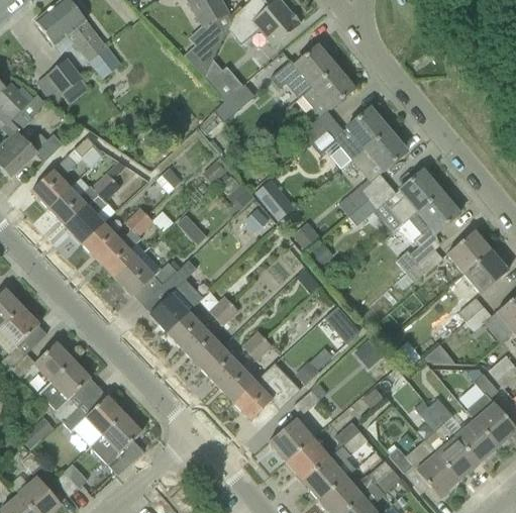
[(89,63),(107,48),(86,20),(69,0),(61,0),(54,6),(53,5),(53,6),(48,9),(47,10),(36,19),(34,20),(54,45),(68,34),(89,63)]
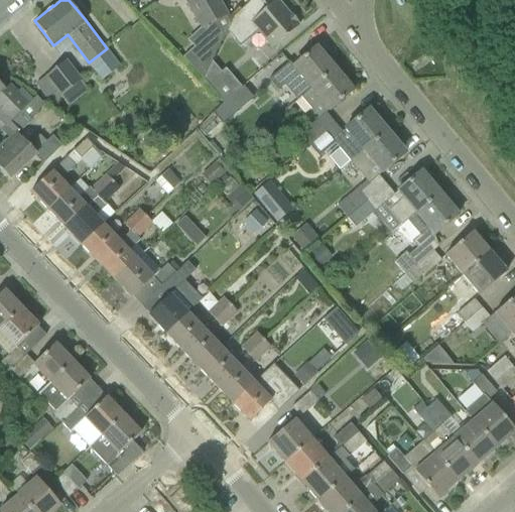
[(228,12),(221,0),(186,0),(203,26),(228,12)]
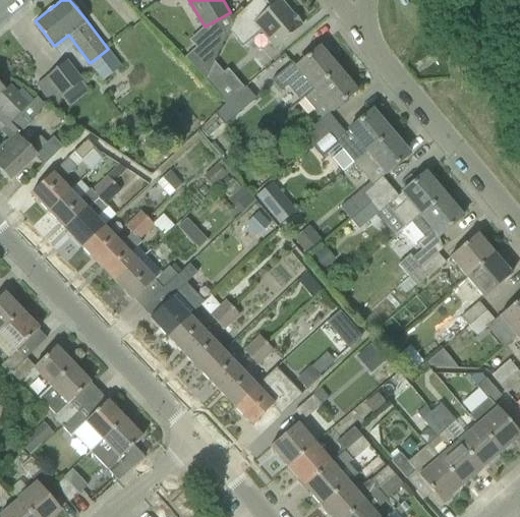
[(260,31),(276,46),(302,24),(282,0),(278,0),(270,6),(265,0),(250,0),(236,15),(230,29),(242,44),(260,31)]
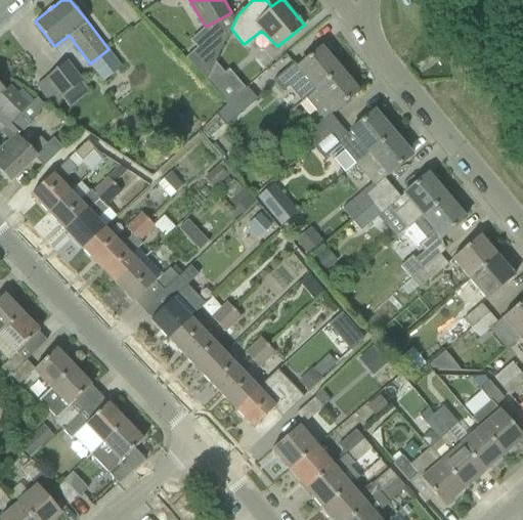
[(287,52),(266,69),(284,89),(296,79),(308,94),(306,96),(341,68),(322,47),(322,46),(321,45),(297,65),(287,52)]
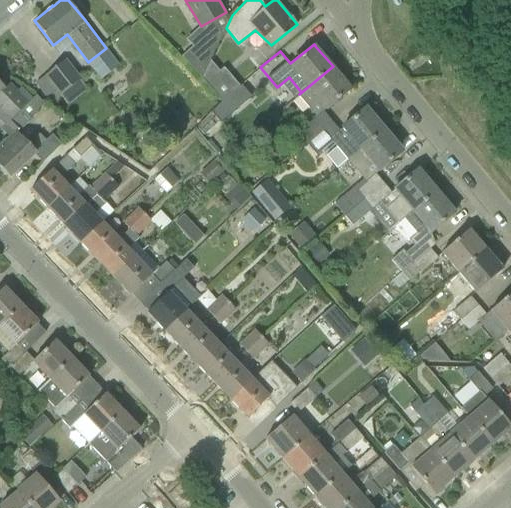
[(208,62),(193,45),(182,55),(201,75),(208,62)]
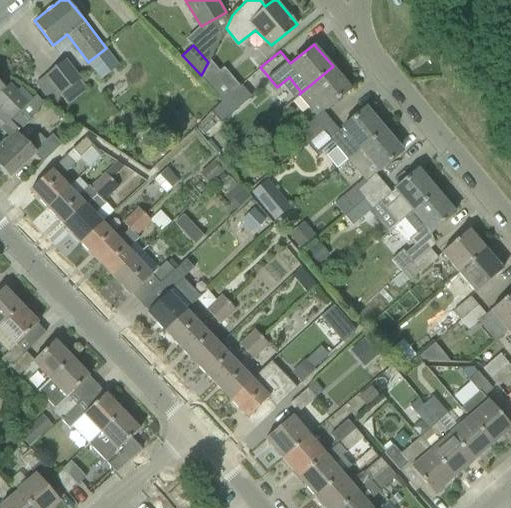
[(81,77),(77,72),(64,57),(46,74),(63,93),(81,77)]
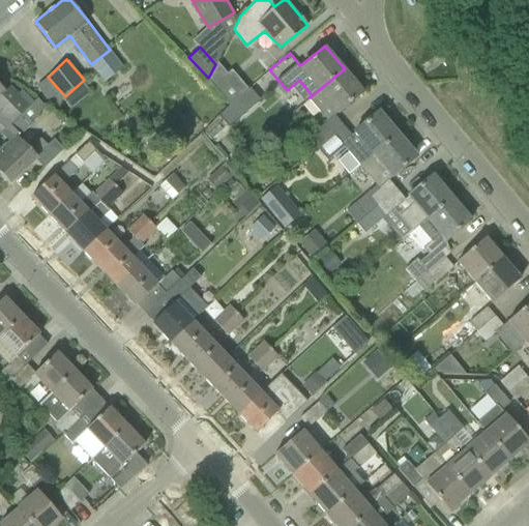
[(228,72),(217,61),(215,64),(208,78),(219,90),(232,78),(228,72)]
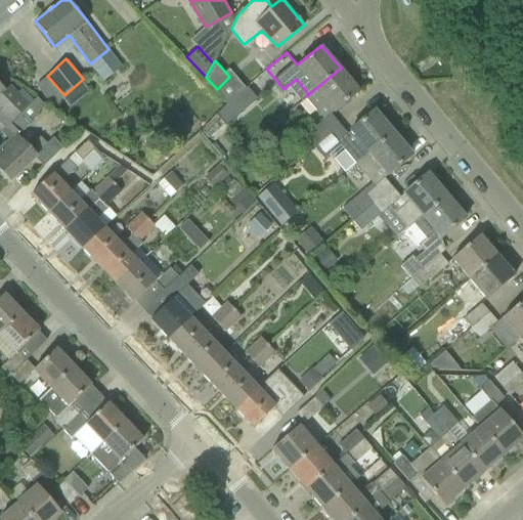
[(306,96),(316,110),(327,101),(334,110),(335,111),(359,90),(358,89),(341,68),(306,96)]
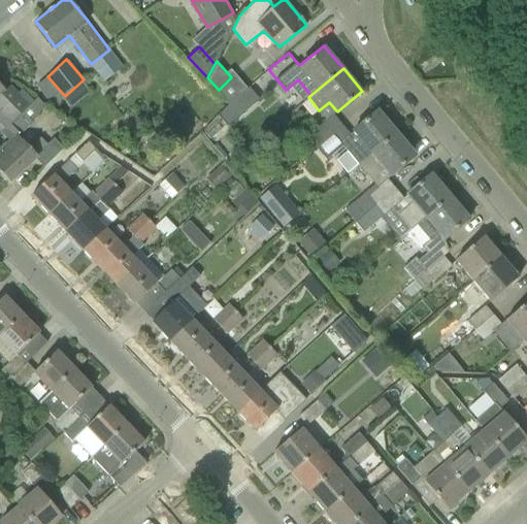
[(0,111),(10,122),(29,103),(11,86),(6,90),(0,84),(0,111)]
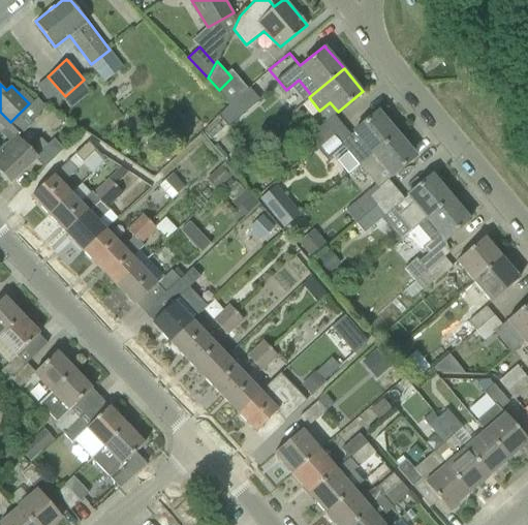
[(30,104),(38,113),(45,104),(38,96),(34,99),(30,104)]
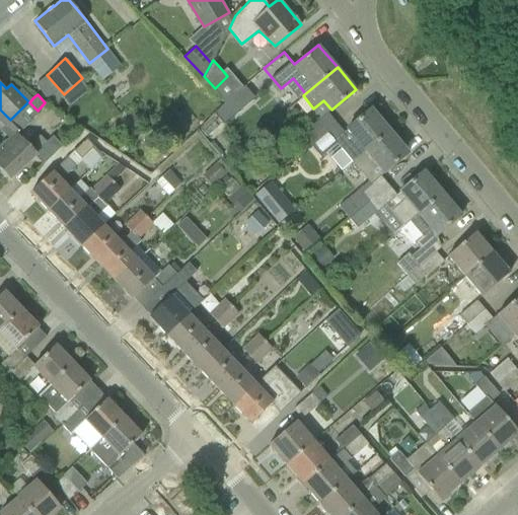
[(225,122),(240,108),(230,98),(215,111),(225,122)]
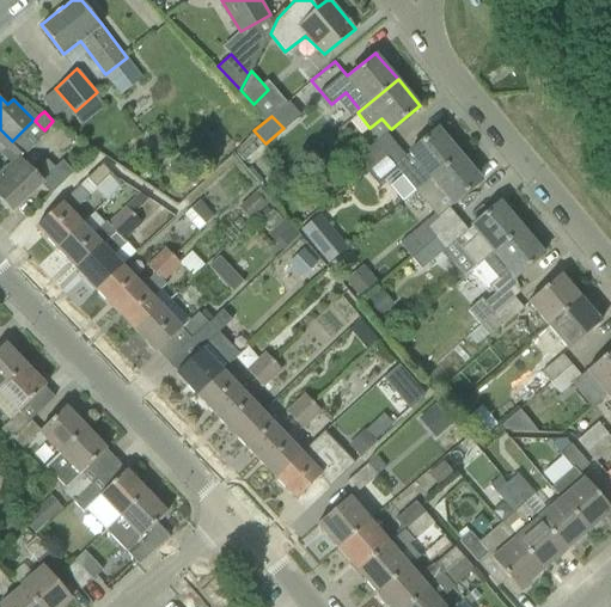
[(34,120),(12,141),(23,153),(46,132),(44,130),(35,121),(34,120)]
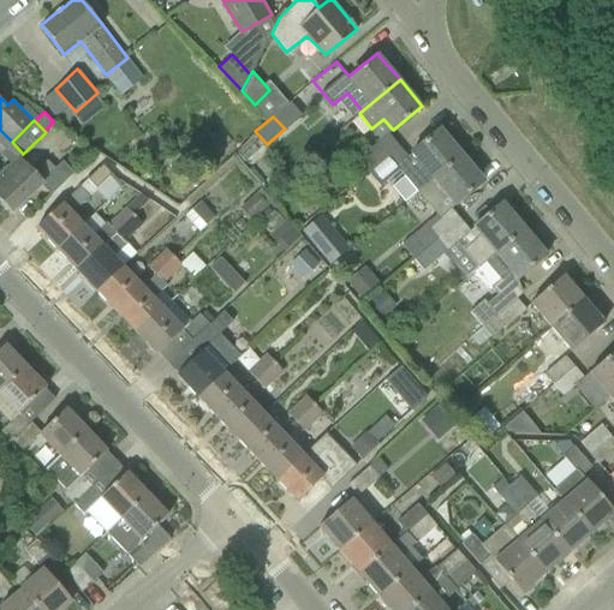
[(441,129),(441,127),(411,151),(412,153),(409,155),(399,143),(375,163),(368,169),(380,185),(400,168),(418,191),(462,154),(441,129)]
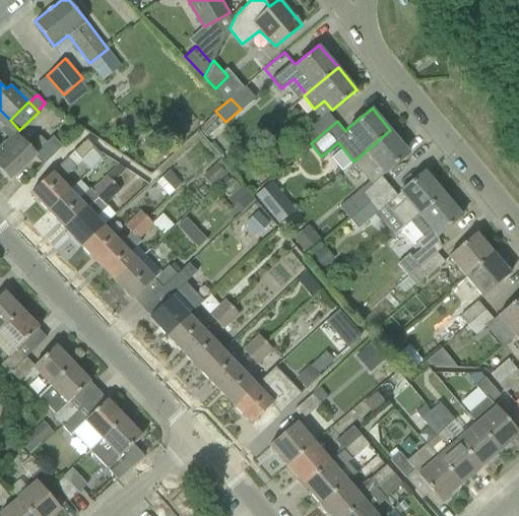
[(317,138),(337,121),(328,111),(321,117),(308,128),(317,138)]
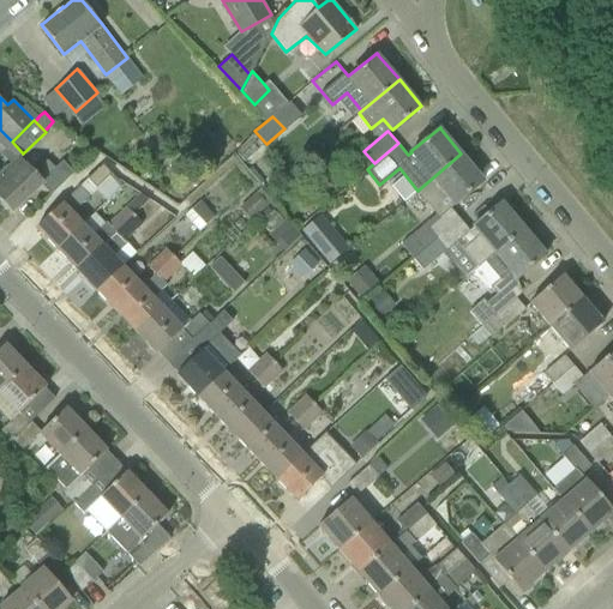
[(451,205),(454,203),(455,204),(484,180),(482,179),(461,154),(418,191),(437,213),(401,242),(414,257),(437,237),(461,217),(451,205)]
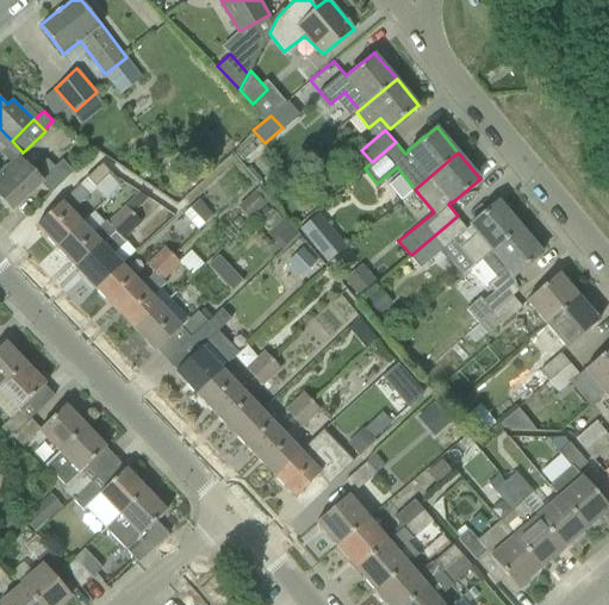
[(50,192),(74,169),(63,157),(55,164),(48,157),(35,169),(20,155),(0,174),(0,197),(12,210),(41,181),(50,192)]
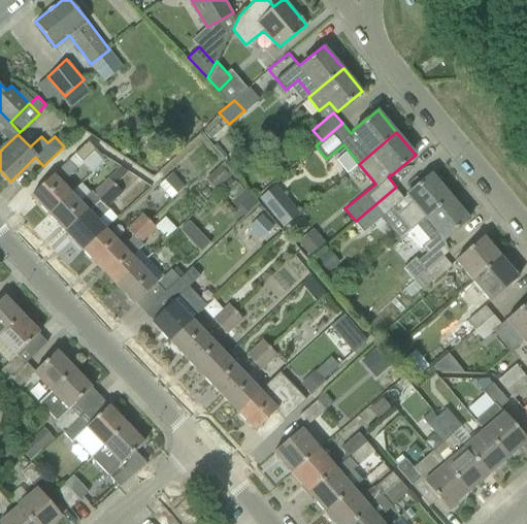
[(89,139),(75,153),(84,160),(97,148),(89,139)]
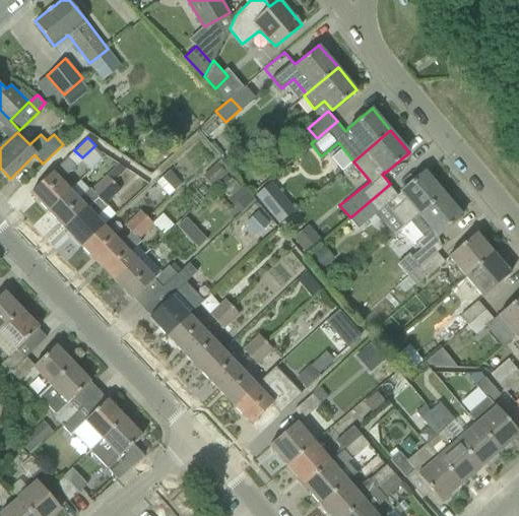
[(31,191),(49,210),(71,189),(62,180),(77,165),(68,155),(31,191)]
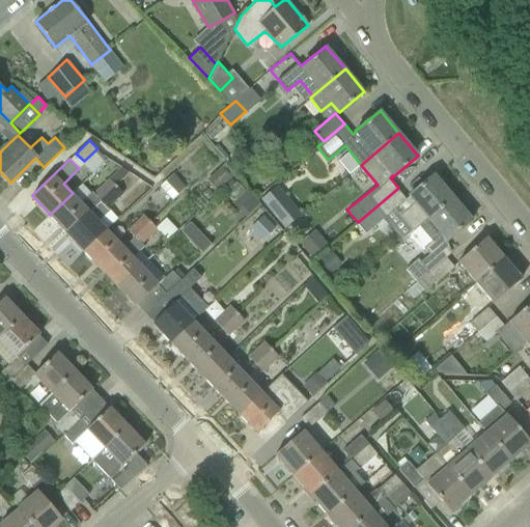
[(222,164),(212,173),(222,185),(232,175),(222,164)]
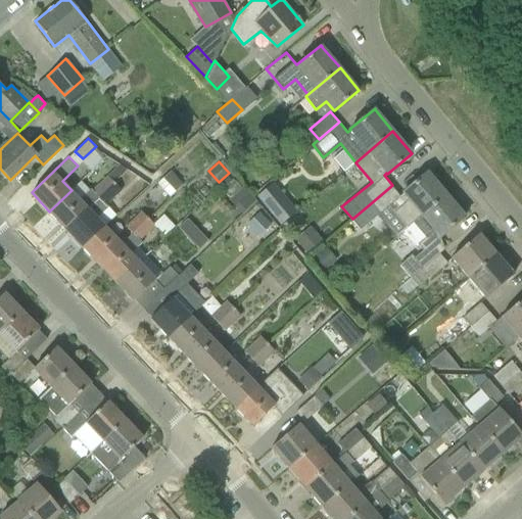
[(49,211),(65,229),(115,182),(115,181),(128,169),(120,163),(92,189),(91,187),(79,198),(72,190),(49,211)]
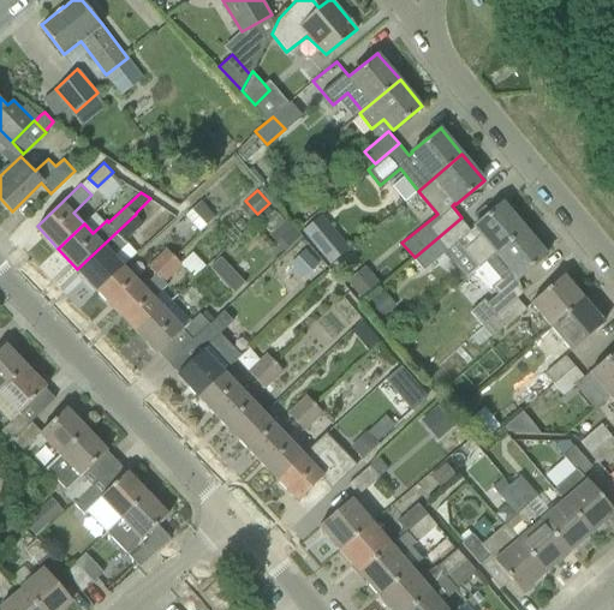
[(189,210),(185,214),(200,229),(216,216),(202,199),(189,210)]
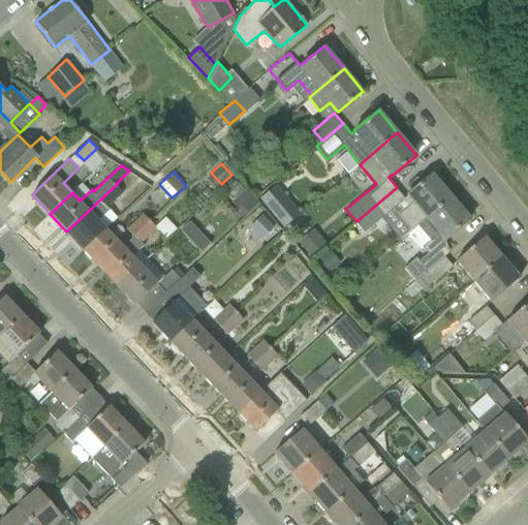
[(411,228),(451,196),(433,175),(433,174),(432,174),(407,194),(405,196),(397,187),(376,205),(384,215),(394,207),(411,228)]
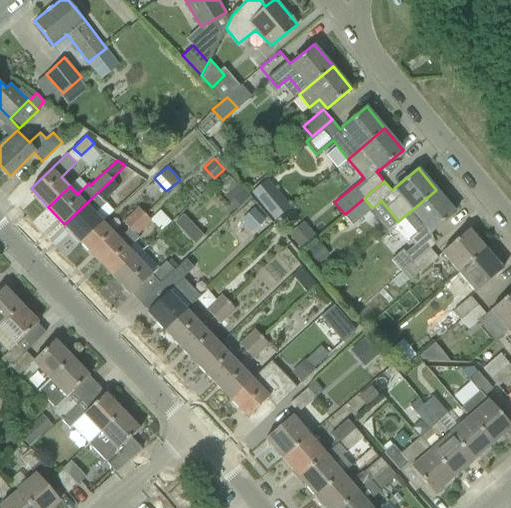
[(227,175),(224,171),(216,178),(219,182),(227,175)]
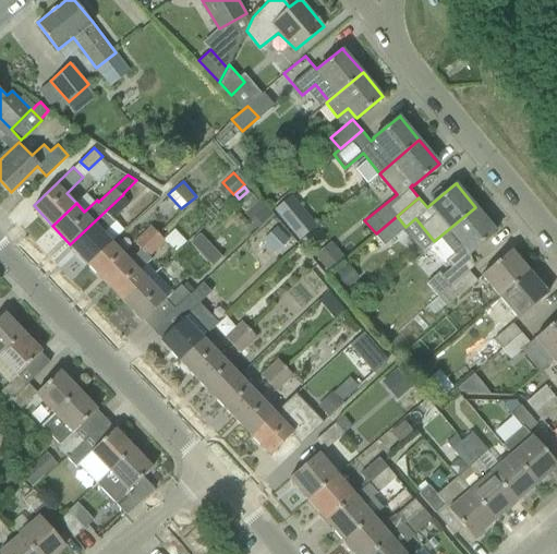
[(301,203),(292,193),(275,208),(282,218),(301,203)]
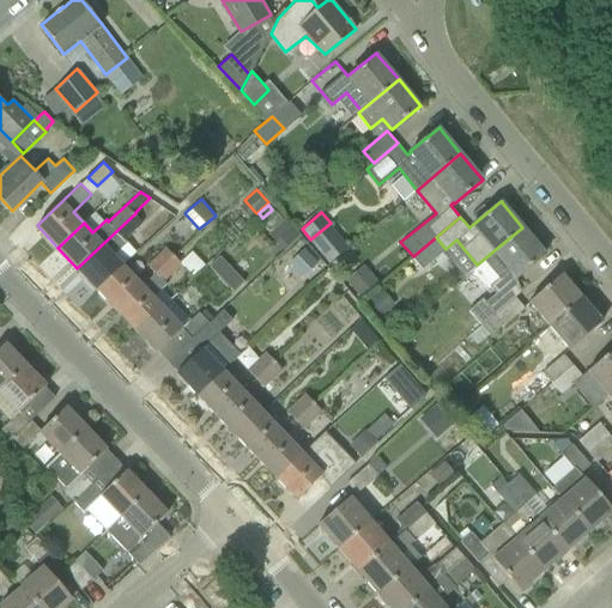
[(135,213),(77,268),(97,289),(123,265),(114,254),(128,241),(126,238),(144,220),(135,213)]
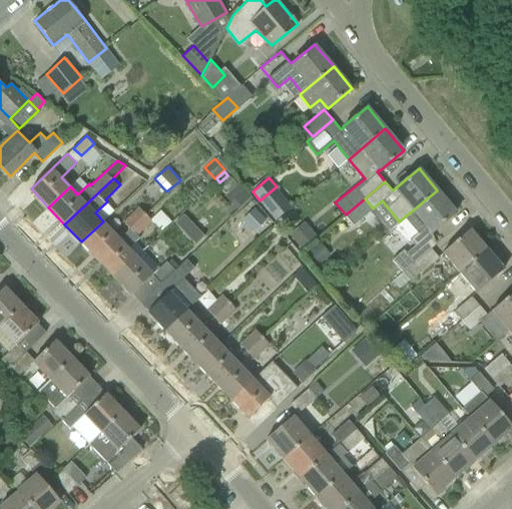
[(228,191),(241,205),(251,195),(238,181),(228,191)]
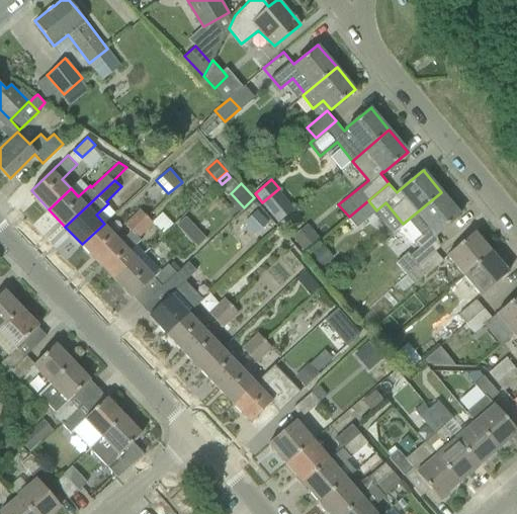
[(396,260),(408,274),(436,250),(436,249),(437,248),(430,239),(460,213),(459,212),(441,192),(403,224),(400,227),(413,244),(415,242),(419,246),(410,253),(409,251),(396,260)]
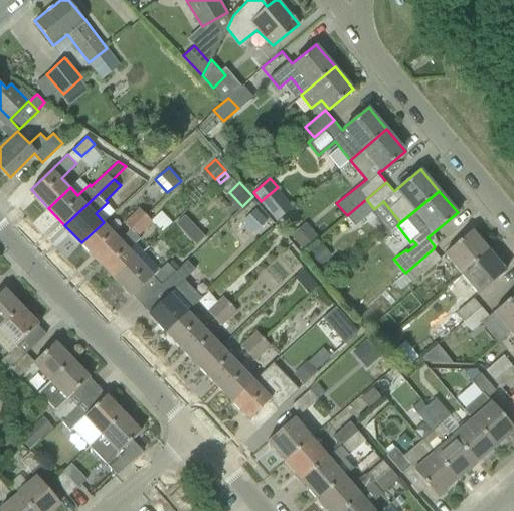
[(355,225),(372,211),(374,209),(366,199),(347,215),(355,225)]
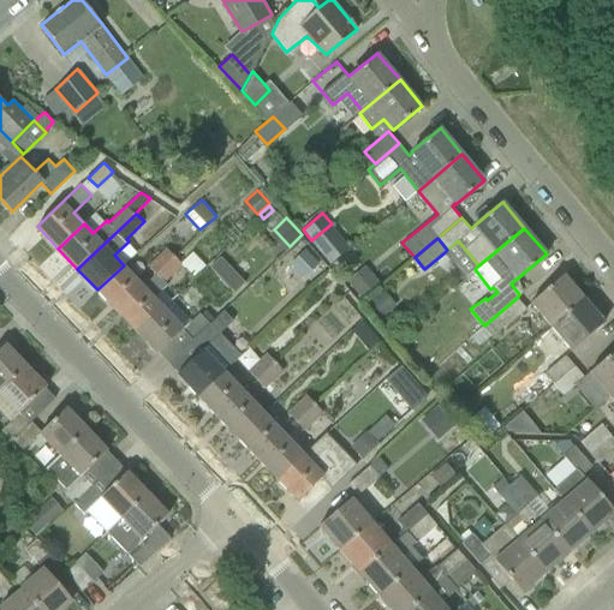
[(149,263),(156,273),(176,255),(167,246),(149,263)]
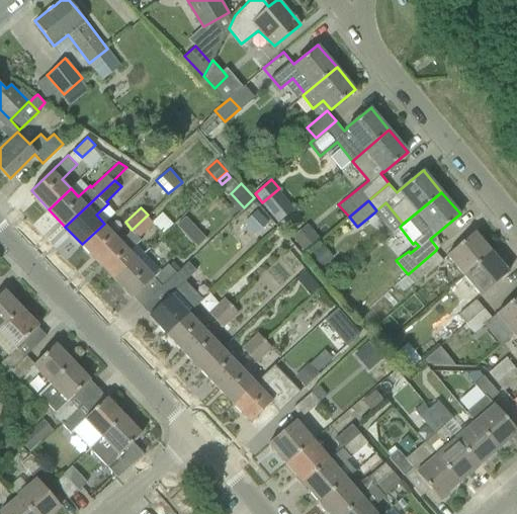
[(258,208),(248,218),(260,230),(269,221),(258,208)]
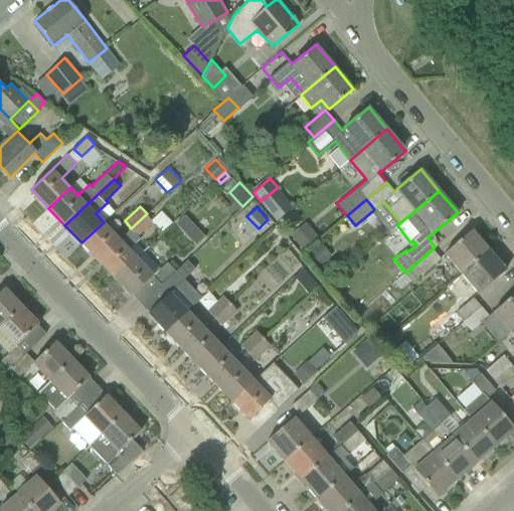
[(160,228),(170,220),(162,209),(152,216),(160,228)]
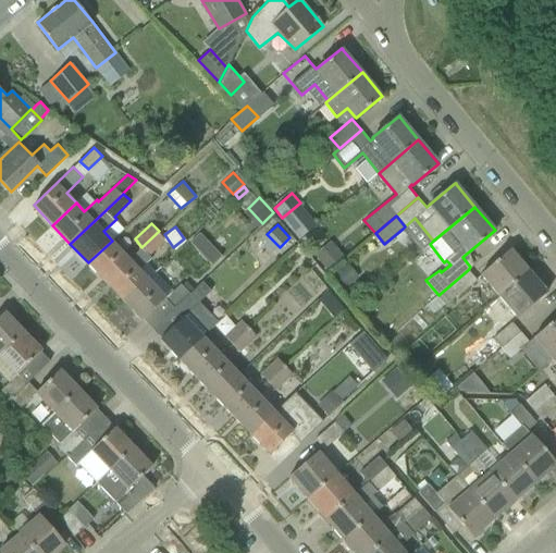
[(124,300),(146,280),(137,270),(152,256),(150,254),(165,238),(159,231),(141,247),(130,259),(107,282),(124,300)]
